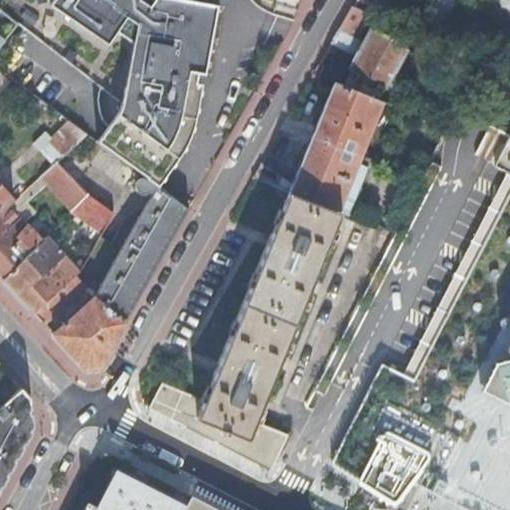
[(33,23),(125,93),(122,103),(120,111),(97,142),(145,177),(158,186),(175,162),(185,148),(190,137),(198,111),(202,83),(197,82),(198,72),(205,73),(217,4),(195,0),(0,0),(0,7),(3,10),(19,23),(28,11),(37,18),(33,23)]
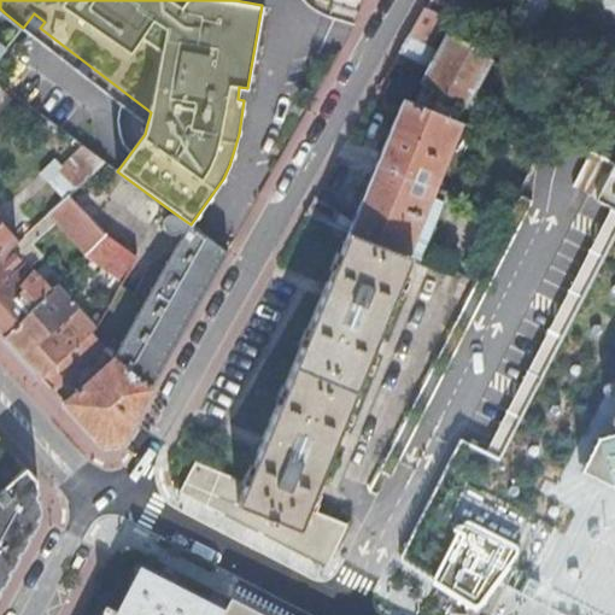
[(531,0),(520,22),(468,0),(426,0),(423,6),(450,17),(528,50),(537,35),(552,0),(531,0)]
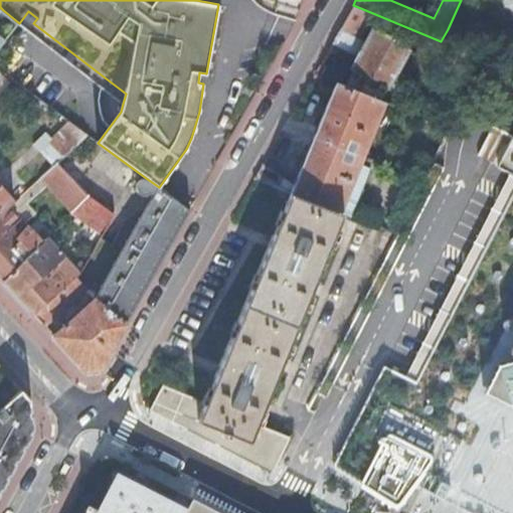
[(503,0),(503,1),(505,9),(512,12),(512,0),(503,0)]
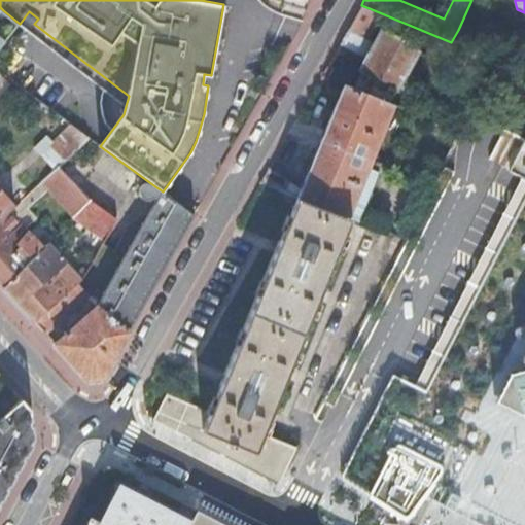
[(230,5),(223,4),(211,75),(216,76),(223,42),(220,41),(221,39),(223,40),(230,5)]
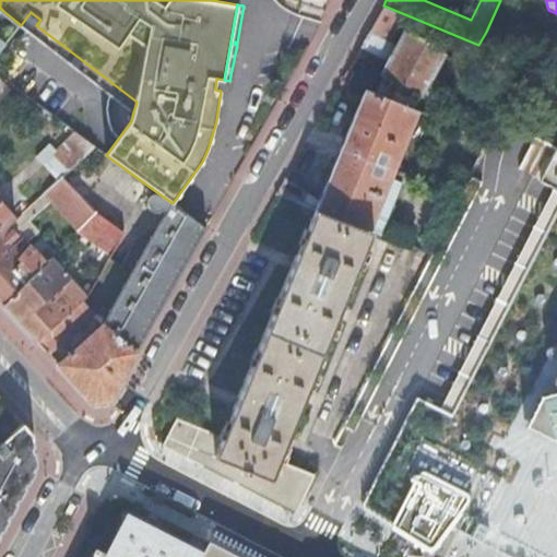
[(407,15),(383,6),(376,19),(368,31),(393,44),(407,15)]
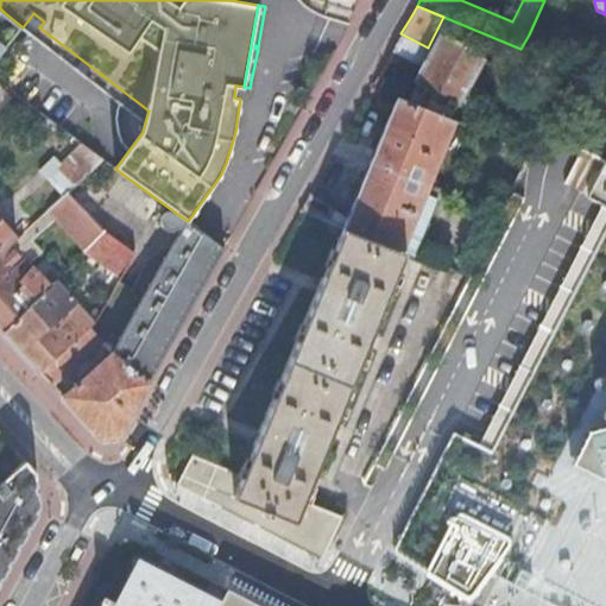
[(33,13),(23,27),(145,122),(149,111),(39,27),(44,21),(33,13)]
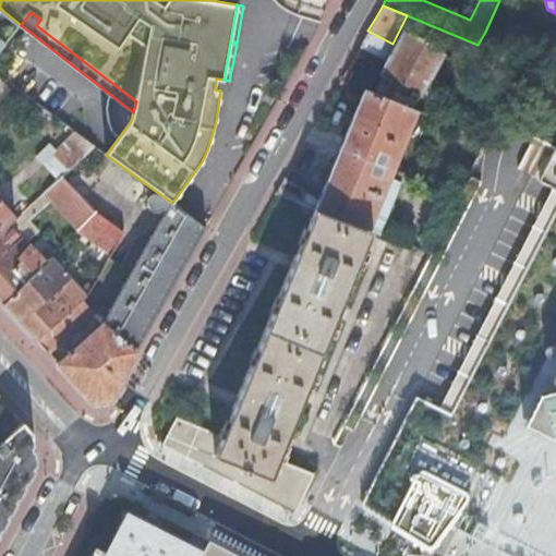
[(360,47),(390,61),(397,45),(393,44),(367,31),(360,47)]
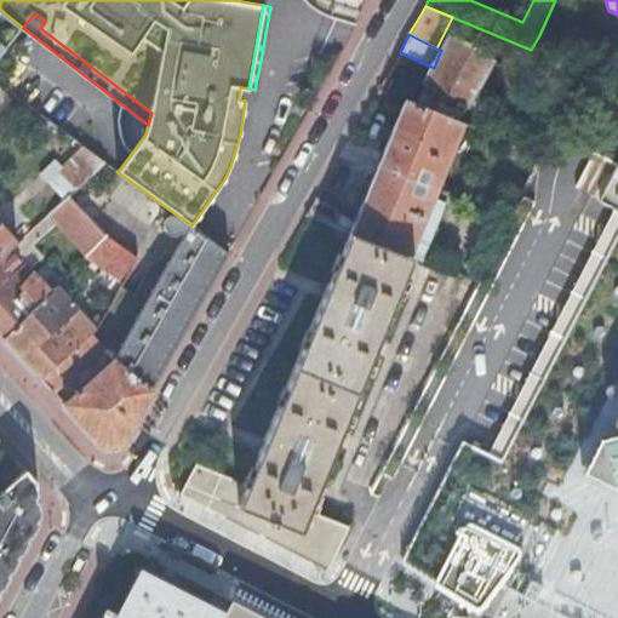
[(441,50),(434,68),(417,104),(465,124),(497,55),(448,34),(441,50)]
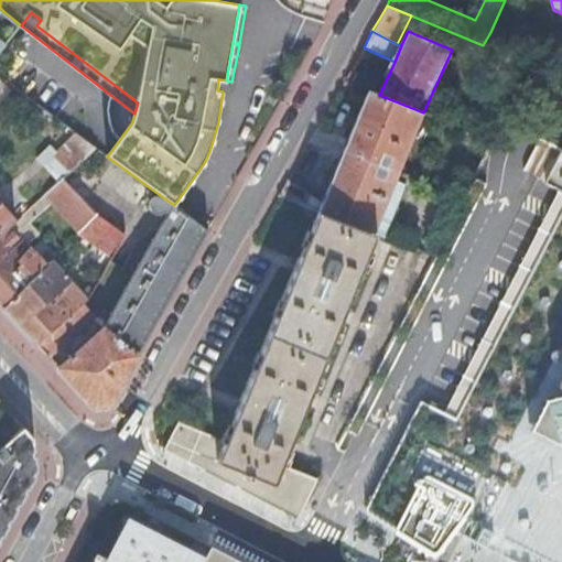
[(0,105),(11,90),(0,82),(0,105)]
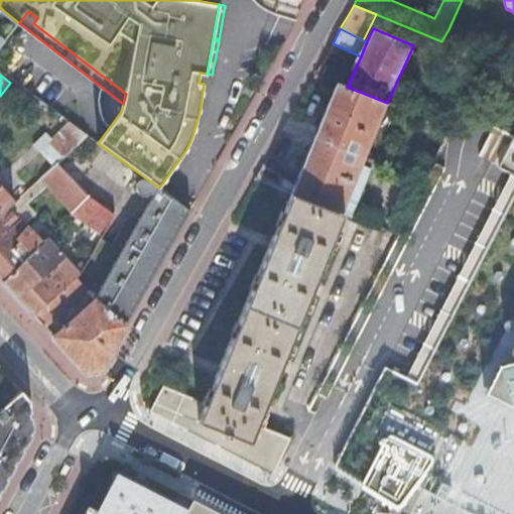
[(338,82),(315,136),(299,174),(293,172),(285,189),(292,193),(345,213),(347,214),(367,163),(362,161),(387,103),(347,87),(338,82)]
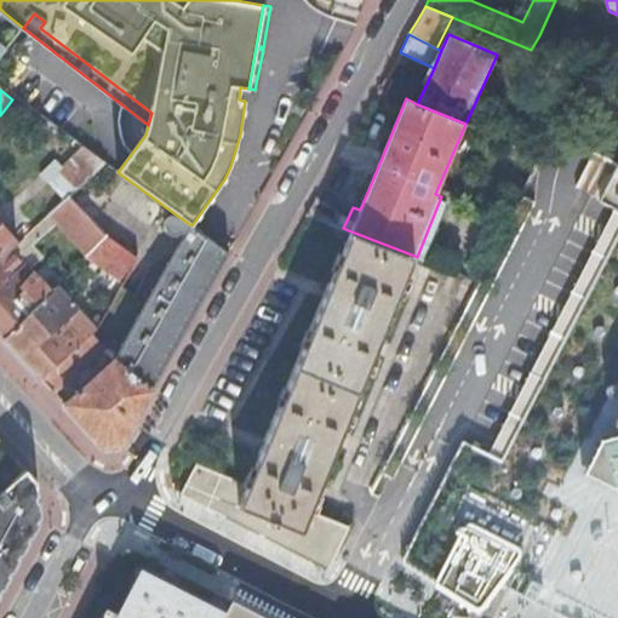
[(40,175),(66,199),(70,195),(106,162),(81,146),(61,167),(53,161),(40,175)]
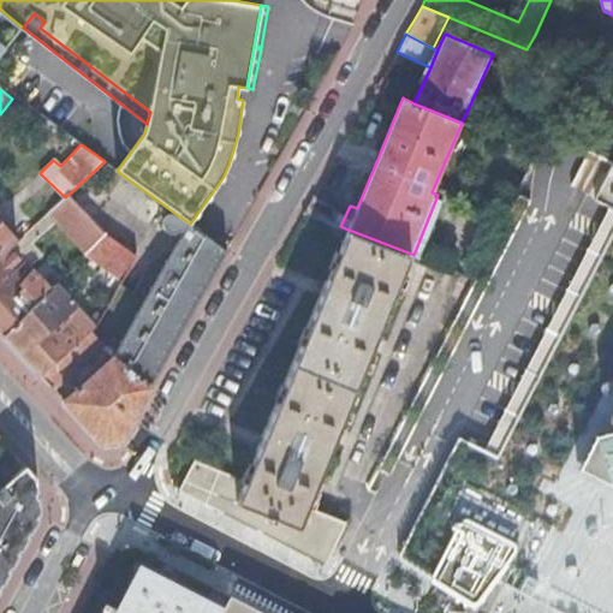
[(612,238),(499,458),(488,452),(463,439),(459,438),(405,553),(403,558),(434,579),(464,522),(519,548),(498,579),(543,603),(563,612),(612,612),(612,167),(596,198),(611,206),(612,206),(612,238)]
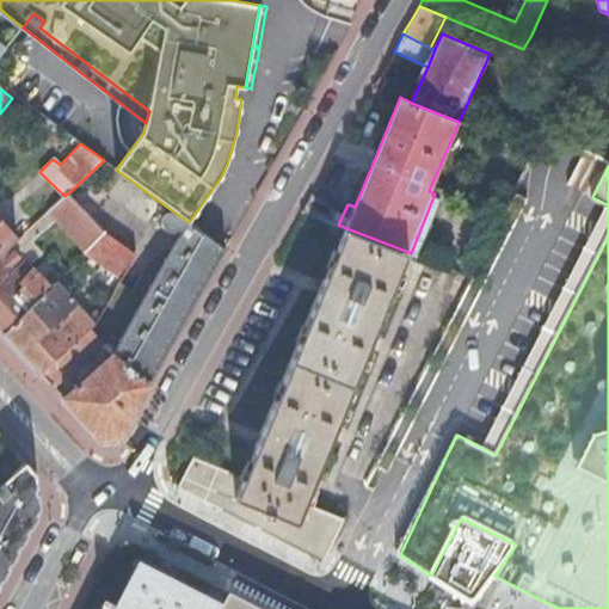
[(106,231),(69,192),(65,196),(37,221),(23,233),(18,238),(0,253),(0,320),(10,331),(59,285),(62,281),(57,276),(47,285),(29,265),(43,252),(32,240),(56,219),(87,252),(106,231)]
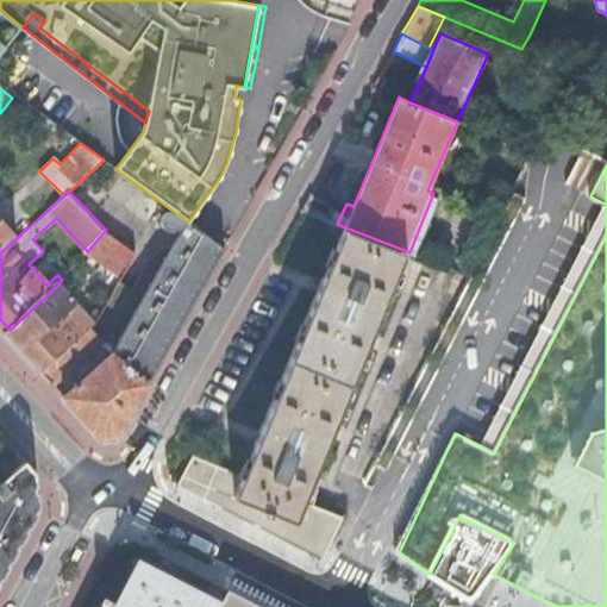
[(346,204),(313,192),(302,211),(337,224),(346,204)]
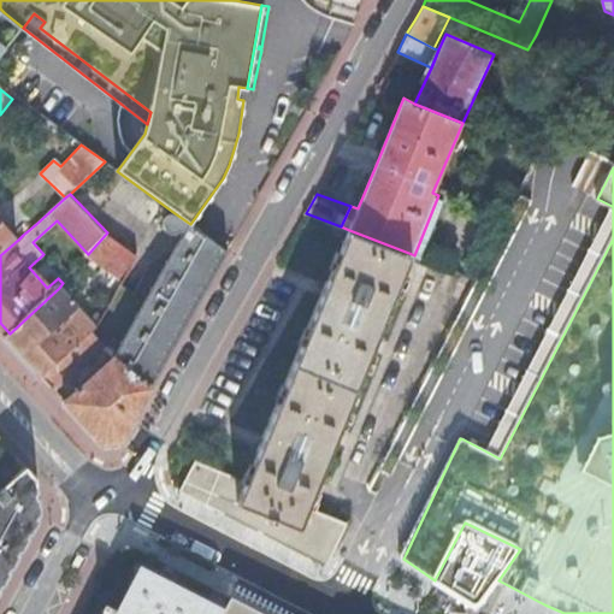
[(223,263),(229,252),(190,224),(175,213),(172,213),(171,213),(169,214),(167,216),(165,217),(164,218),(163,219),(163,222),(161,223),(161,225),(163,228),(164,231),(165,232),(169,235),(171,235),(172,236),(175,236),(177,235),(179,234),(182,231),(184,234),(160,275),(200,305),(223,263)]
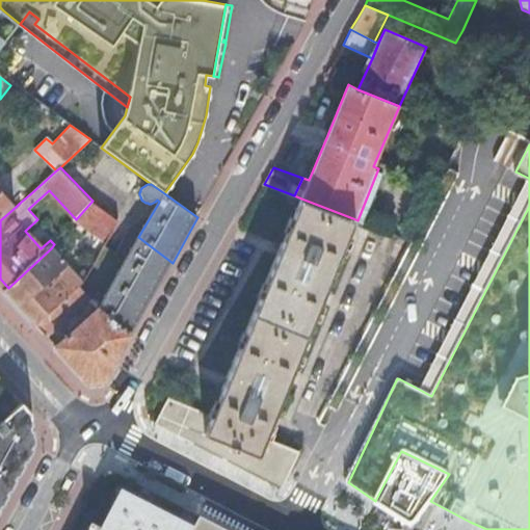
[(0,190),(0,220),(16,207),(0,190)]
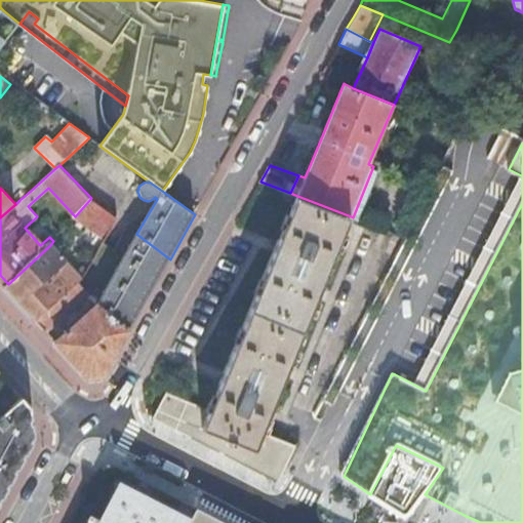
[(351,216),(297,196),(278,242),(225,374),(209,410),(166,392),(154,417),(279,482),(285,469),(295,446),(263,432),(351,216)]
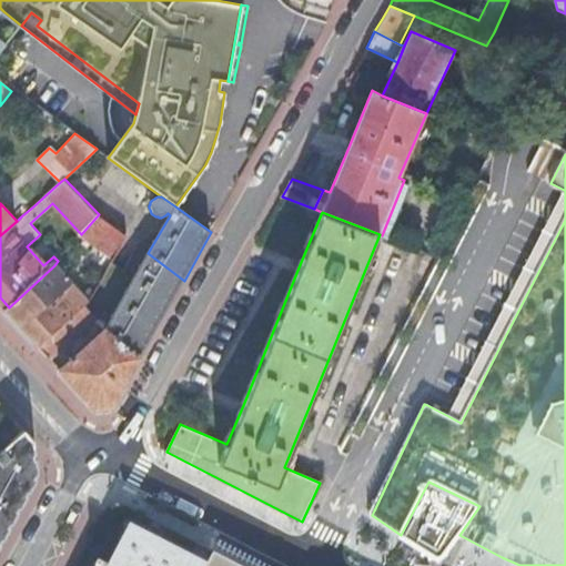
[(113,259),(125,238),(103,220),(99,214),(81,234),(113,259)]
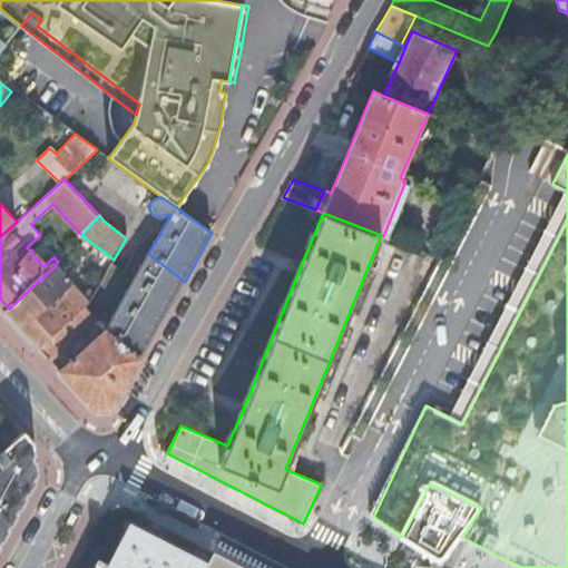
[(106,332),(142,359),(185,282),(148,254),(106,326),(108,327),(106,332)]
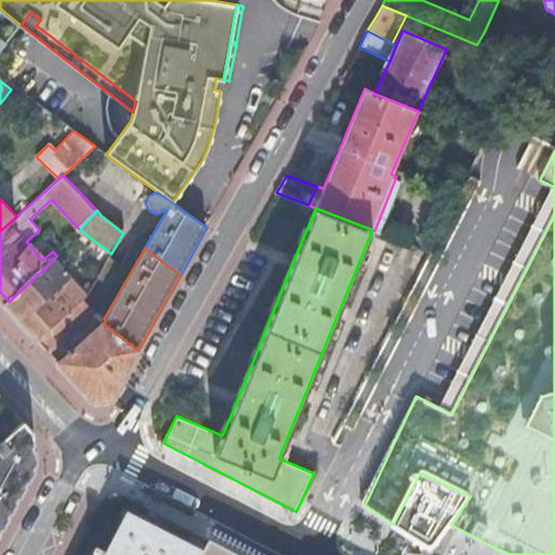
[(37,340),(78,303),(85,296),(53,260),(9,301),(5,305),(31,333),(37,340)]
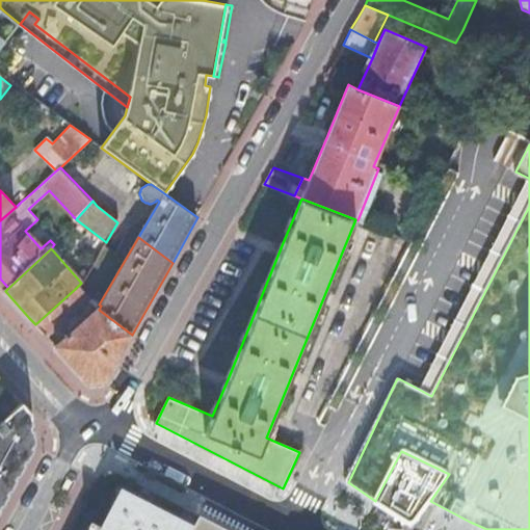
[(44,334),(46,337),(85,299),(75,289),(35,324),(44,334)]
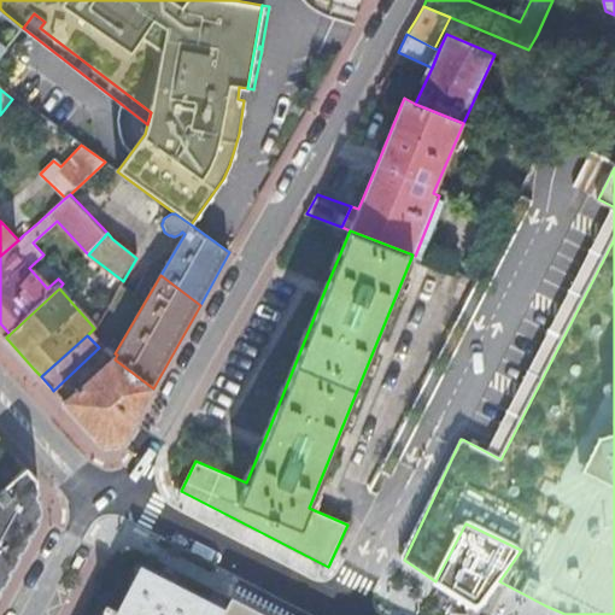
[(117,355),(115,353),(64,403),(103,446),(122,444),(153,388),(115,359),(117,355)]
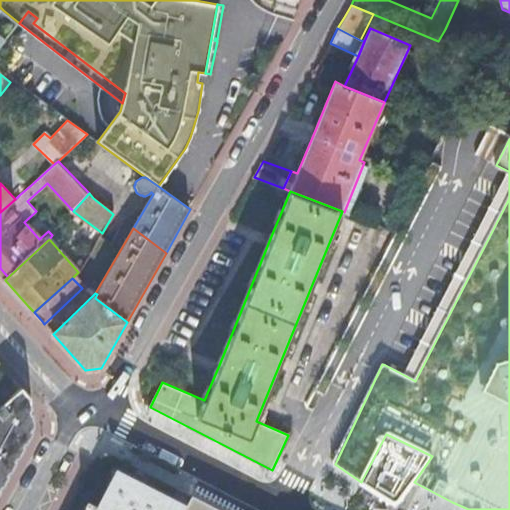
[(0,384),(11,375),(0,363),(0,384)]
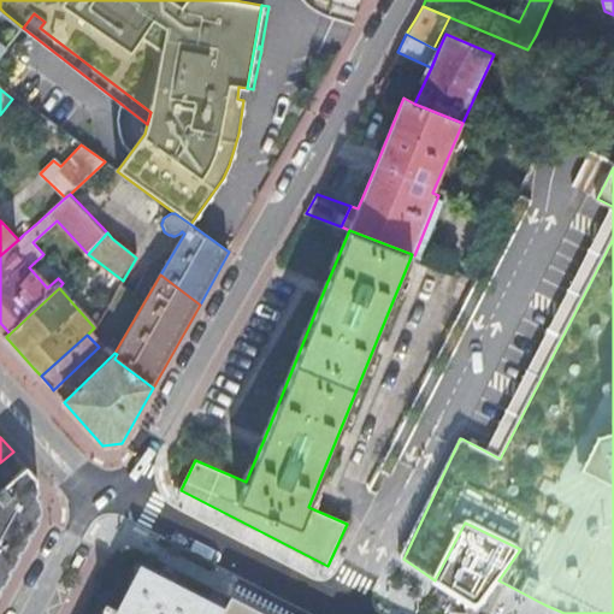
[(34,493),(33,473),(27,467),(0,489),(0,584),(37,517),(34,493)]
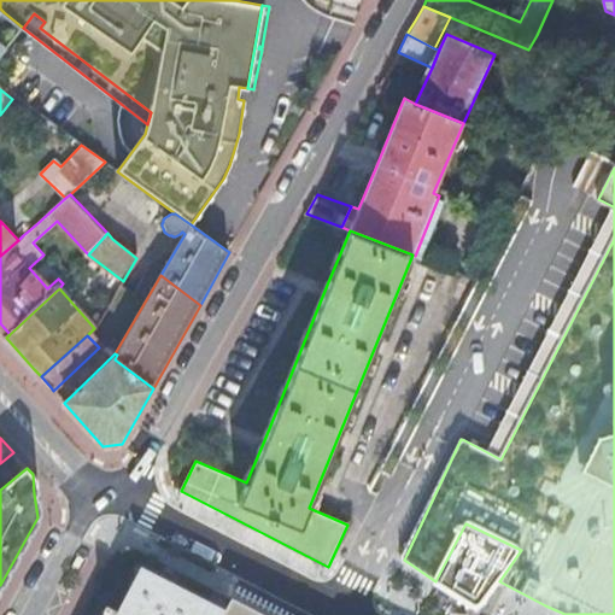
[(435,581),(480,610),(499,581),(521,550),(466,523),(435,581)]
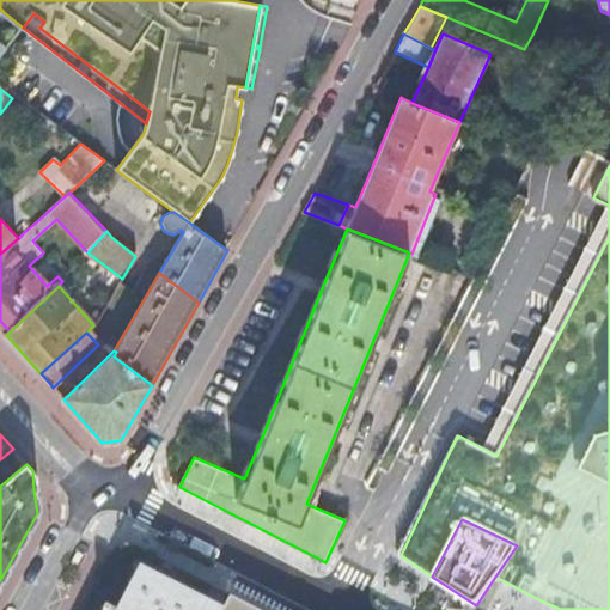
[(217,609),(203,604),(138,569),(116,609),(104,609),(102,609),(101,609),(217,609)]
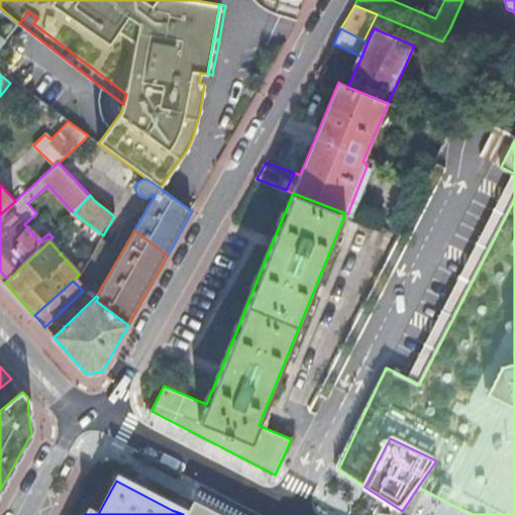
[(219,514),(194,502),(187,514),(219,514)]
